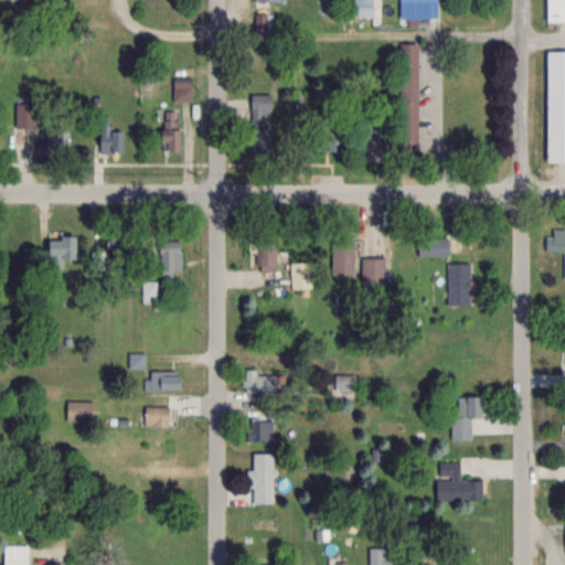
[(372,0),(351,0),(351,17),(373,17),(372,0)]
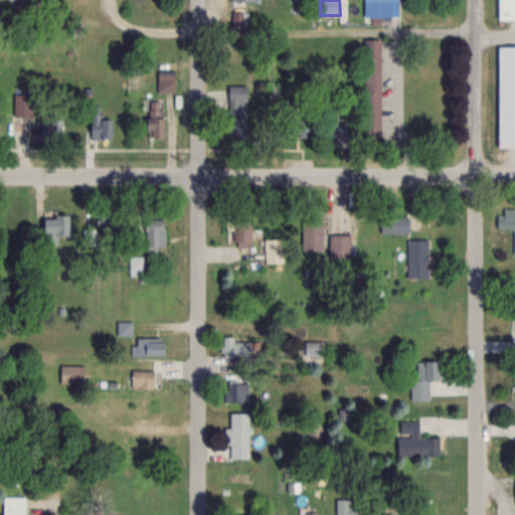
[(398,0),(361,0),(362,1),(384,1),(384,17),(399,17),(398,0)]
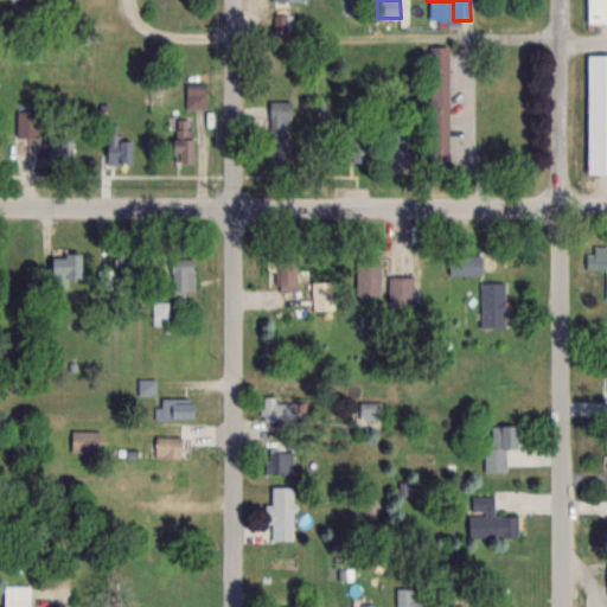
[(606,23),(606,0),(586,0),(587,24),(606,23)]
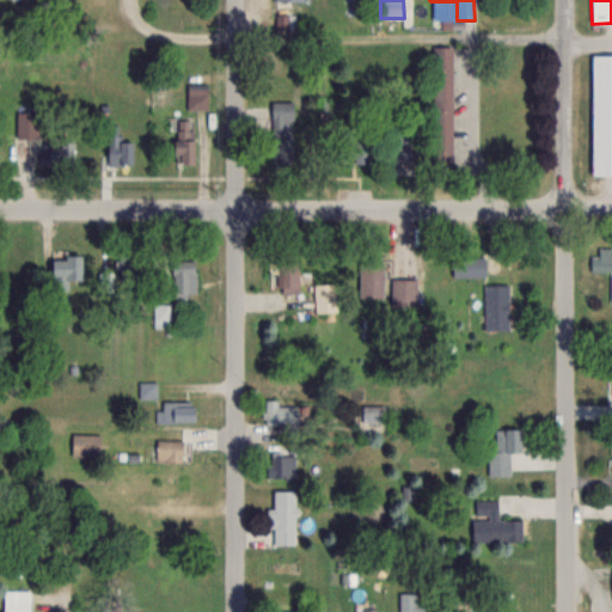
[(433,164),(453,164),(453,47),(433,47),(433,164)]
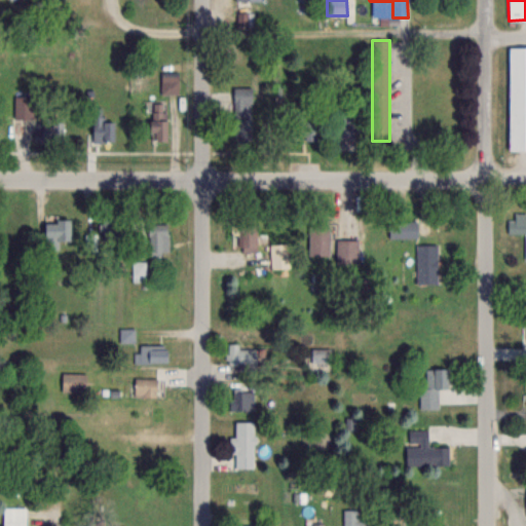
[(525,46),(509,46),(509,151),(525,150),(525,46)]
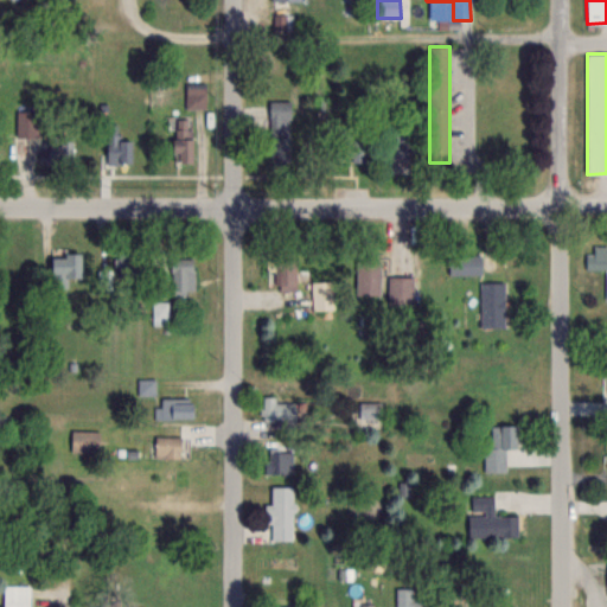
[(206,108),(206,82),(185,82),(185,108),(206,108)]
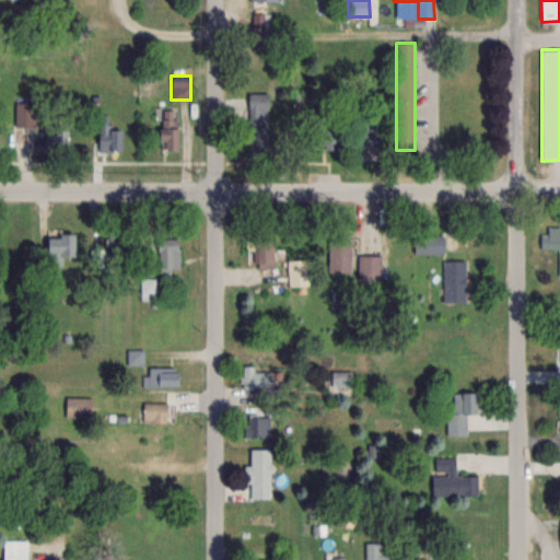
[(249,144),(267,144),(267,93),(249,93),(249,144)]
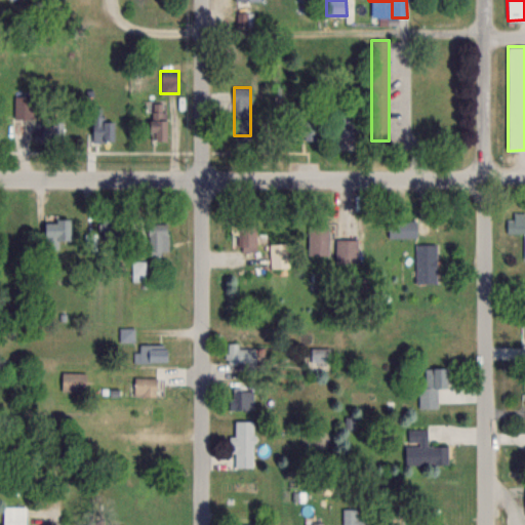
[(290,115),(293,89),(279,87),(277,101),(289,103),(284,136),(312,140),(315,118),(290,115)]
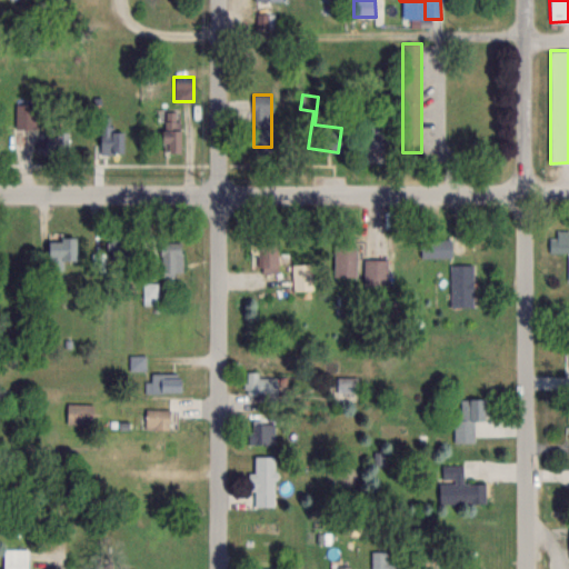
[(15,129),(35,129),(35,105),(15,105),(15,129)]
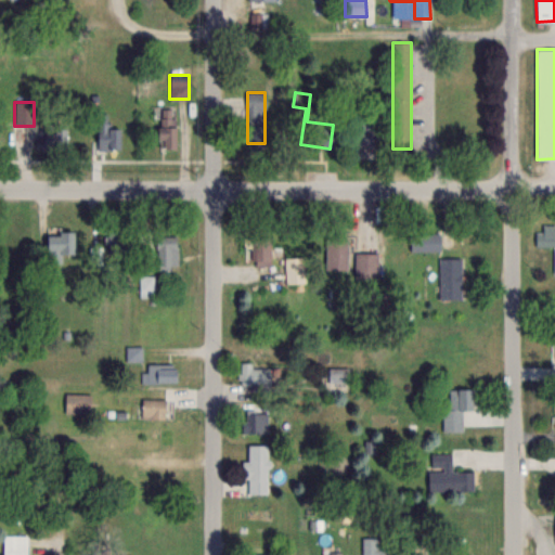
[(175,107),(158,107),(158,149),(175,149),(175,107)]
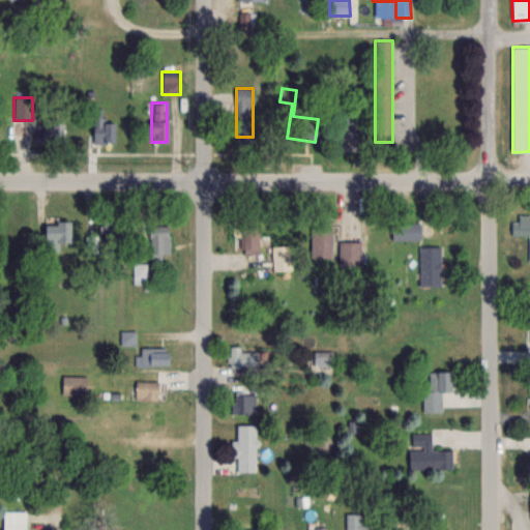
[(104,109),(93,109),(93,144),(116,144),(116,121),(104,121),(104,109)]
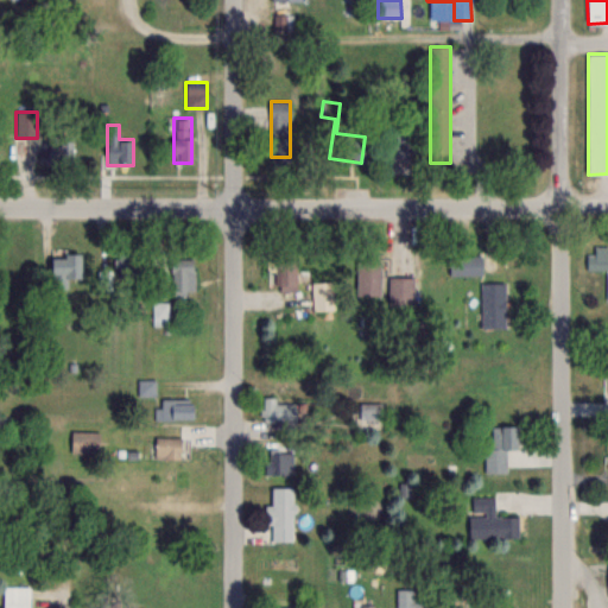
[(411,137),(393,131),(387,152),(405,157),(411,137)]
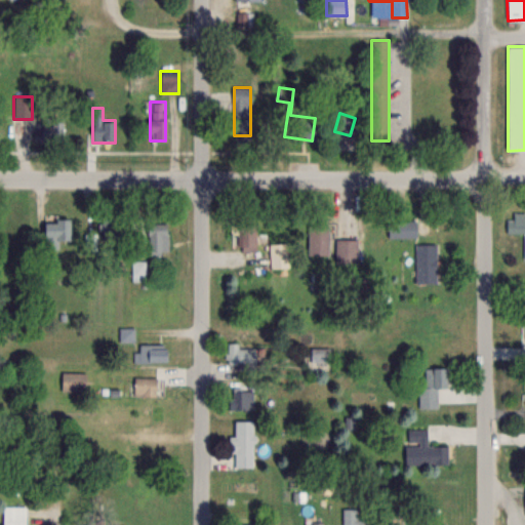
[(48,143),(62,142),(61,120),(47,121),(48,143)]
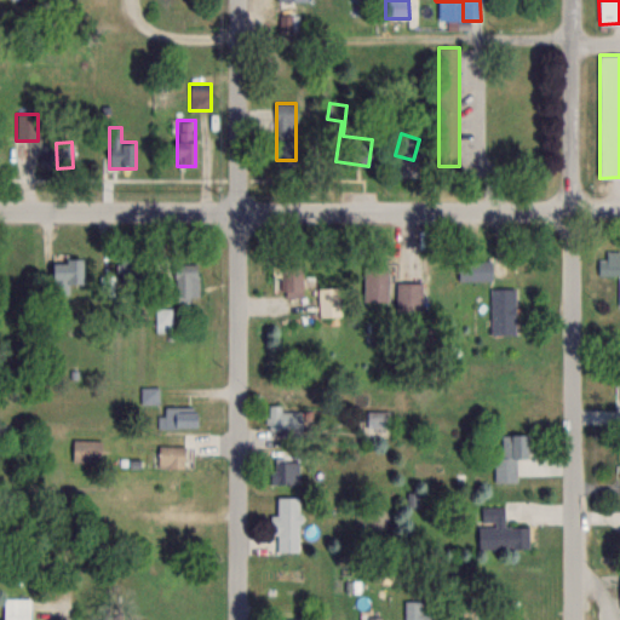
[(82,258),(52,258),(52,294),(69,294),(69,283),(82,283),(82,258)]
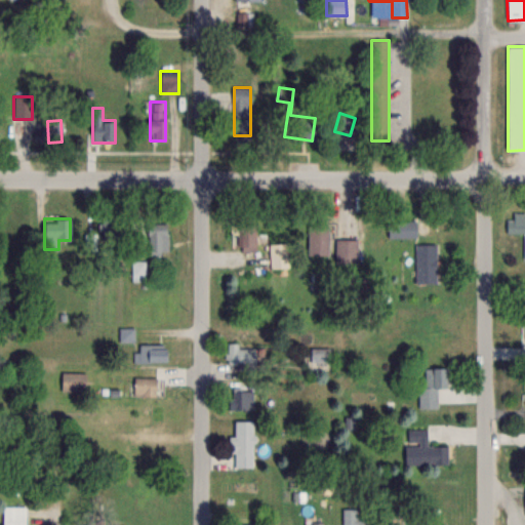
[(112,237),(112,219),(101,219),(101,237),(112,237)]
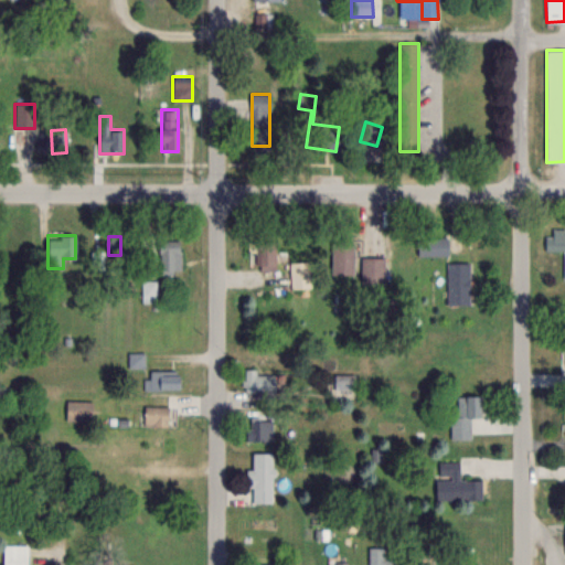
[(447,237),(417,237),(417,257),(447,257),(447,237)]
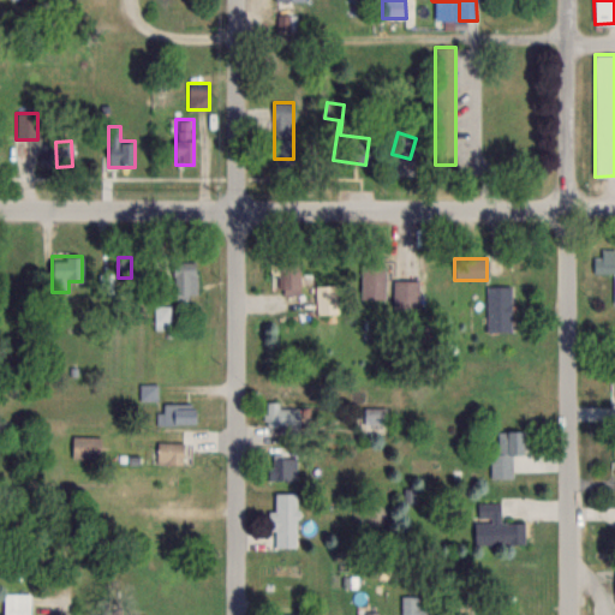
[(197,261),(173,261),(173,297),(197,297),(197,261)]
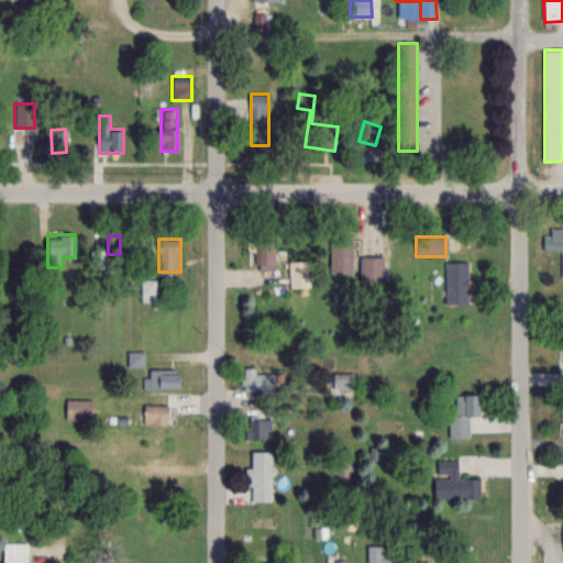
[(256,240),(256,269),(275,269),(275,240),(256,240)]
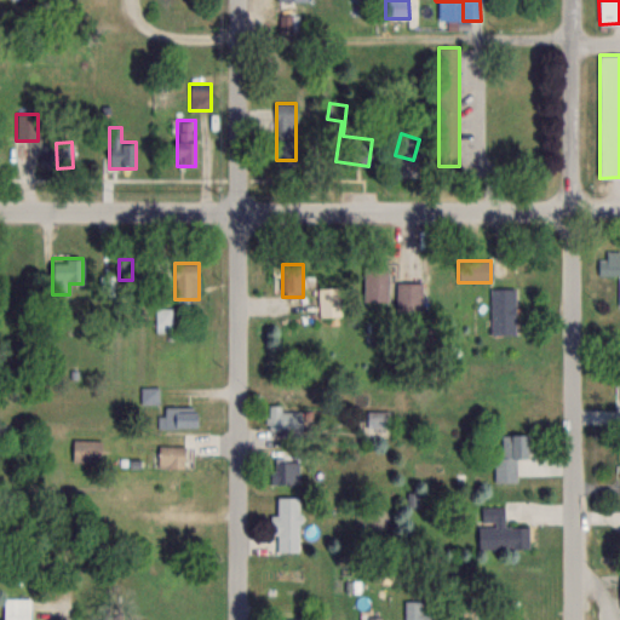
[(388,302),(388,264),(365,264),(365,302),(388,302)]
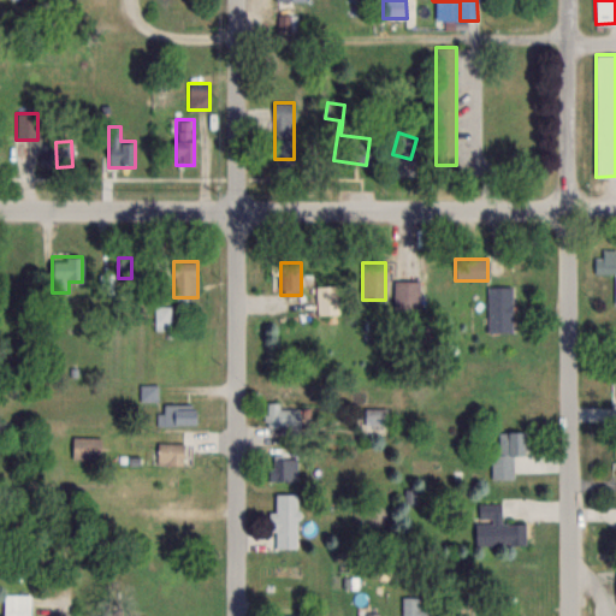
[(419,282),(394,282),(394,309),(419,309),(419,282)]
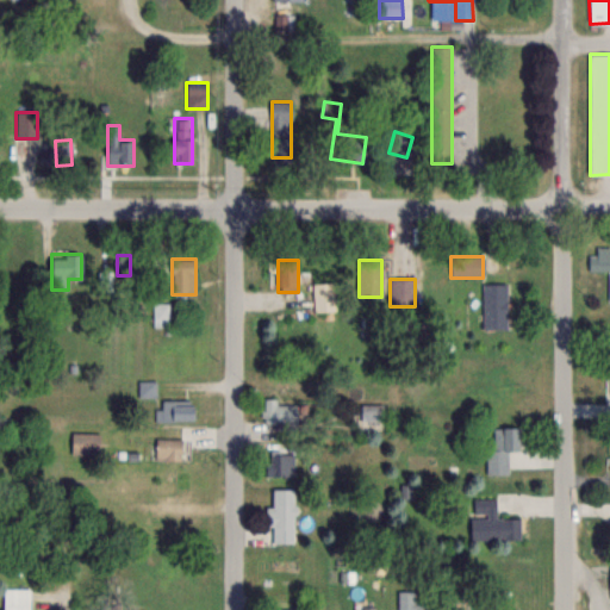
[(336,311),(336,282),(313,282),(313,311),(336,311)]
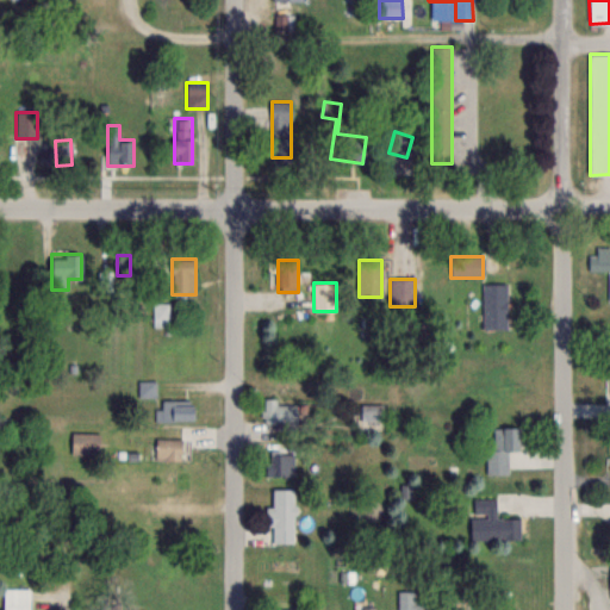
[(506,284),(483,284),(483,329),(506,329),(506,284)]
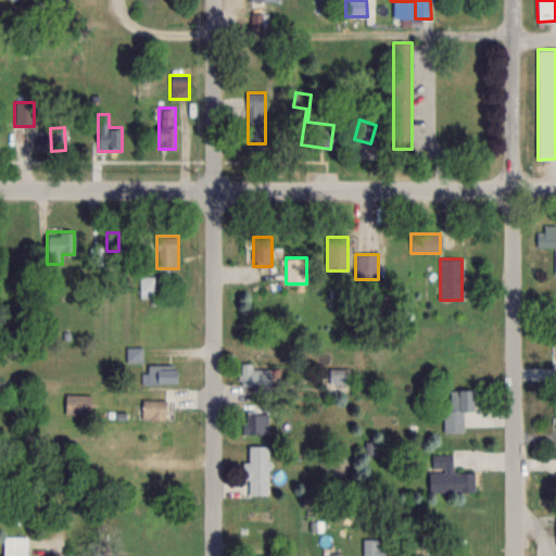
[(178,383),(178,364),(144,364),(144,383),(178,383)]
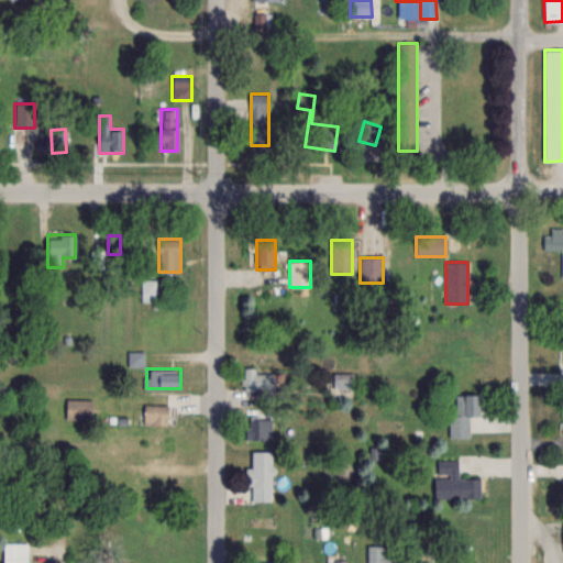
[(243,370),(243,389),(276,389),(276,370),(243,370)]
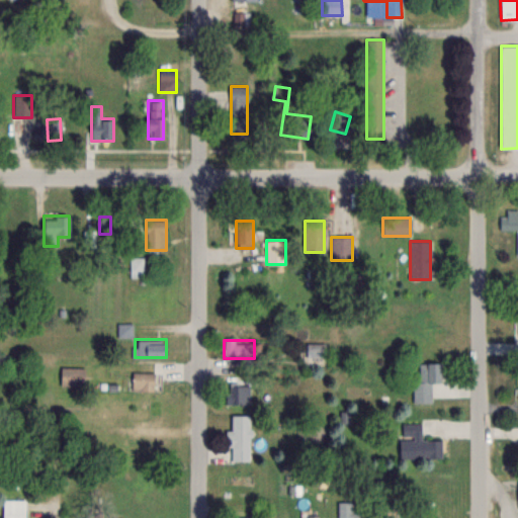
[(307,357),(325,357),(326,344),(308,343),(307,357)]
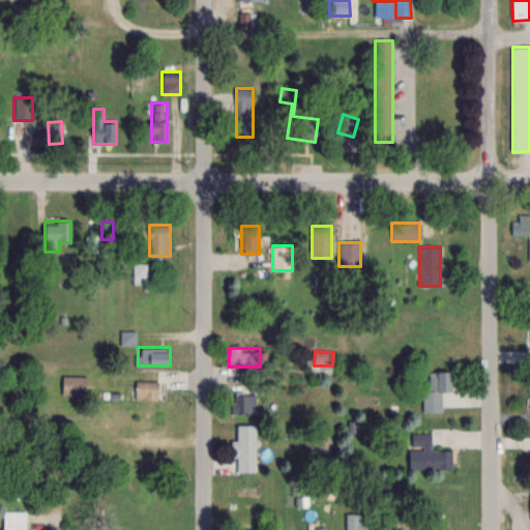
[(442,413),(442,391),(450,391),(450,372),(424,372),(424,413),(442,413)]
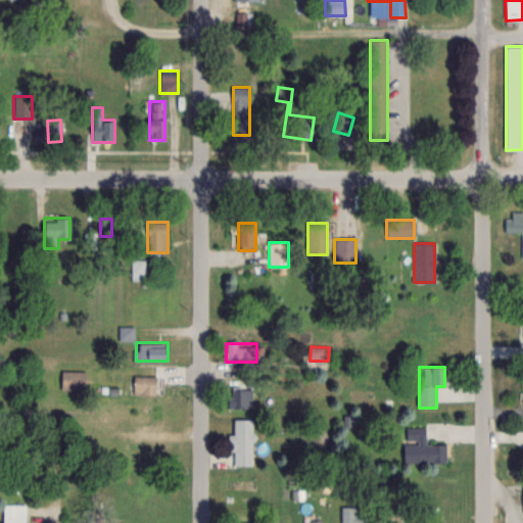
[(60,389),(86,389),(86,371),(60,371),(60,389)]
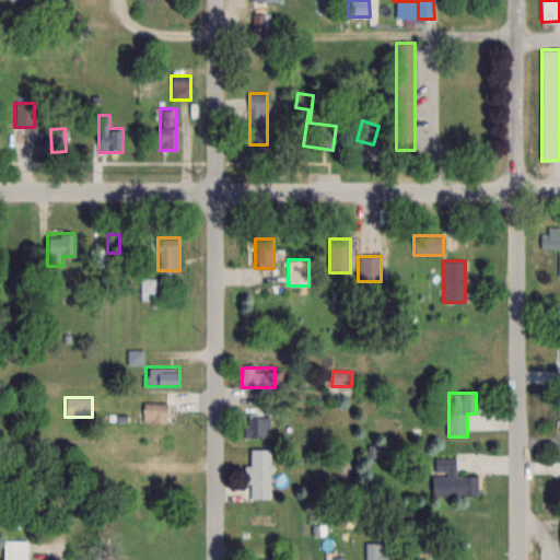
[(167,403),(143,403),(143,420),(167,420),(167,403)]
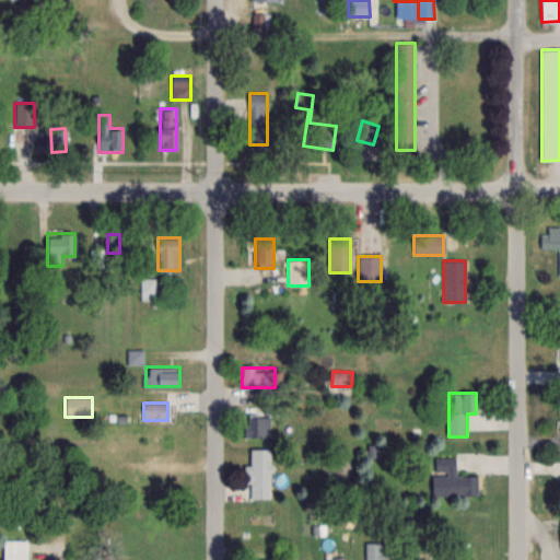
[(246,436),(272,436),(272,415),(246,415),(246,436)]
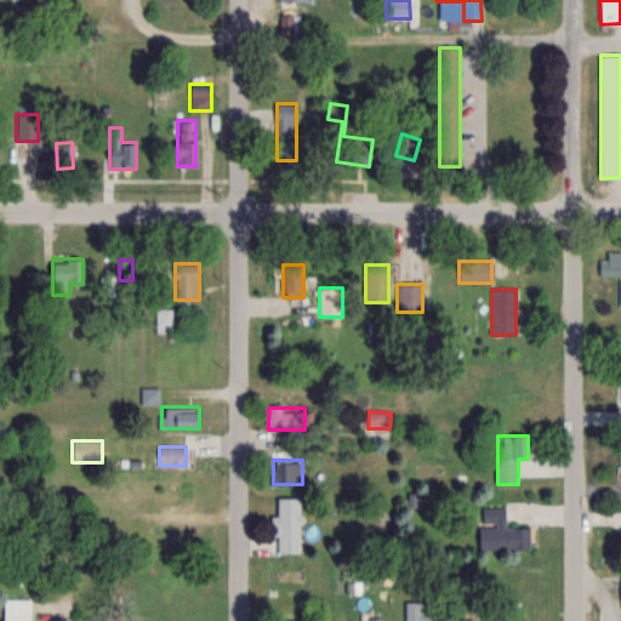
[(300,552),(300,497),(274,497),(274,536),(278,536),(278,552),(300,552)]
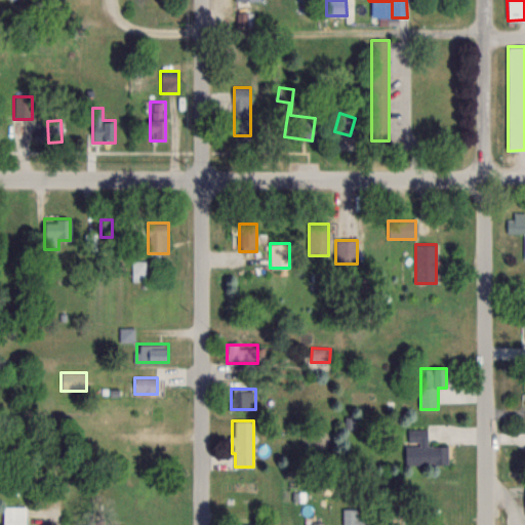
[(449,466),(449,446),(428,446),(428,430),(406,430),(406,466),(449,466)]
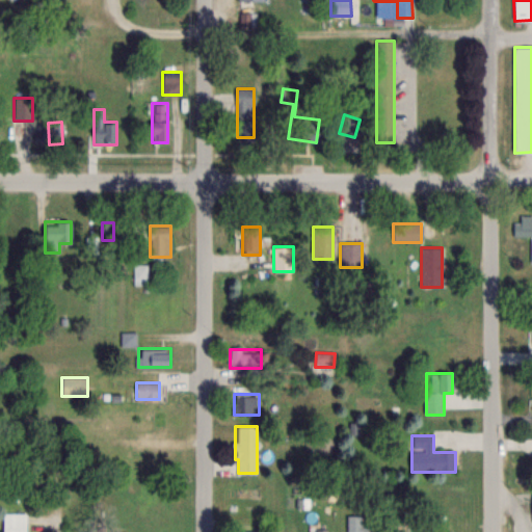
[(347,531),(375,531),(375,515),(347,515),(347,531)]
